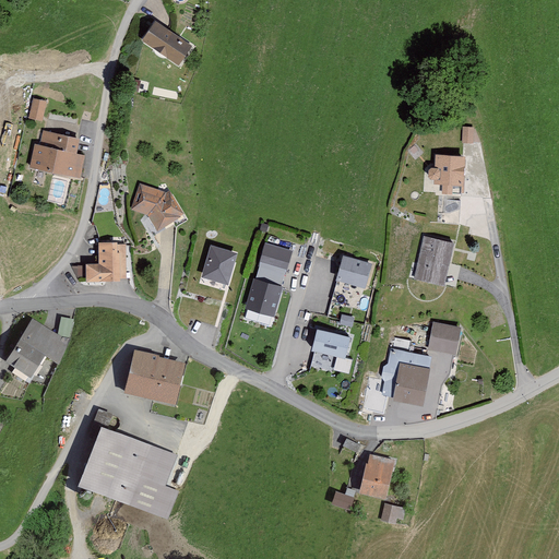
[(192,47),(155,21),(142,40),(178,66),(192,47)]
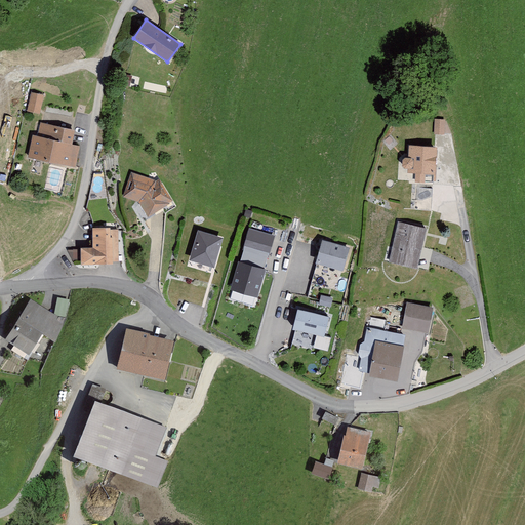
[(129,86),(131,76),(123,75),(122,85),(129,86)]
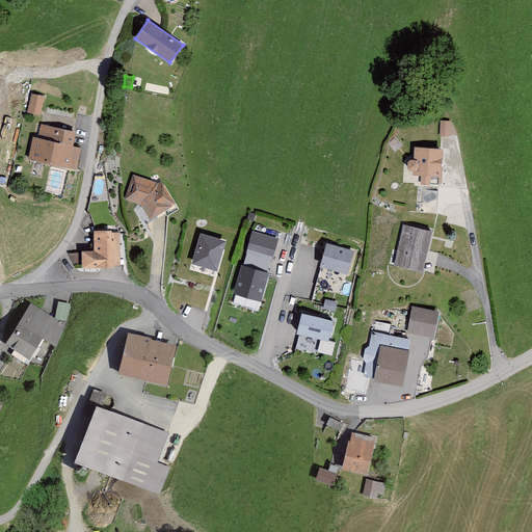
[(45,97),(31,95),(28,112),(42,115),(45,97)]
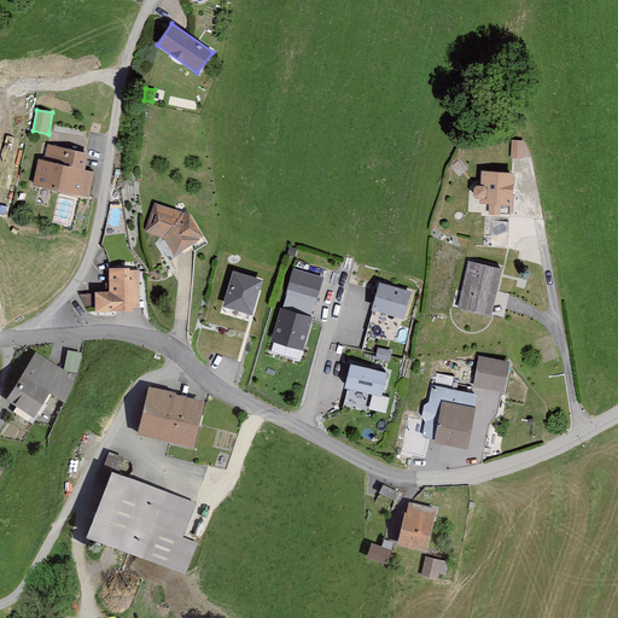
[(524,141),(512,140),(512,158),(524,158),(524,141)]
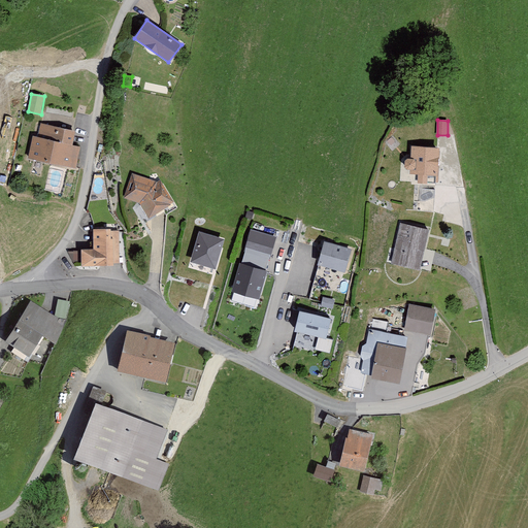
[(77,131),(41,125),(39,137),(35,137),(31,160),(78,168),(81,147),(74,146),(77,131)]
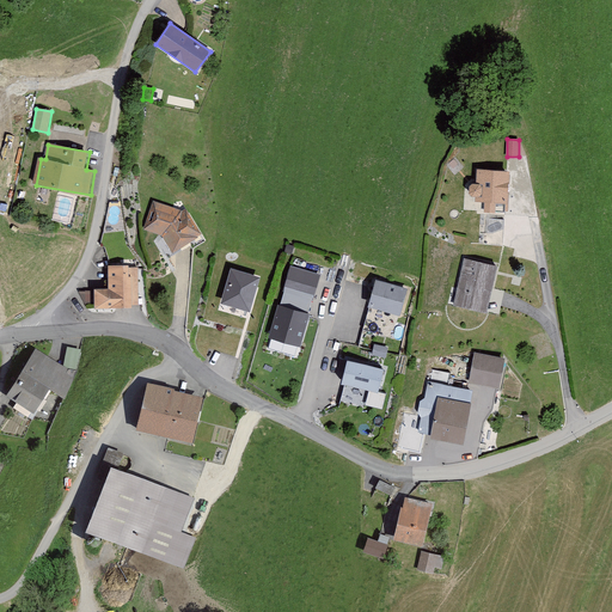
[(509,171),(477,171),(477,184),(472,184),(471,187),(470,190),(471,195),(475,197),(477,197),(476,202),(509,204),(509,171)]
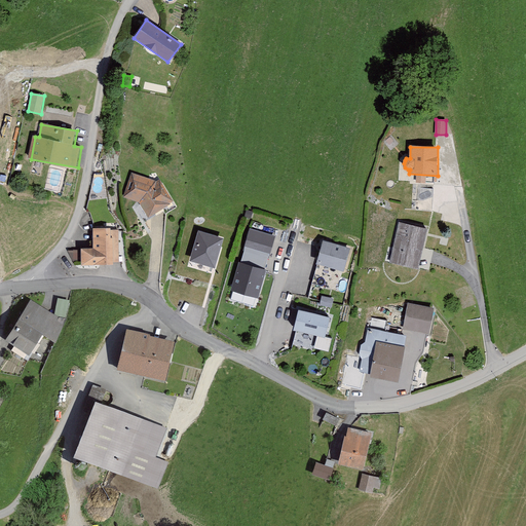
[(160,182),(133,174),(126,198),(142,202),(151,218),(175,203),(160,182)]
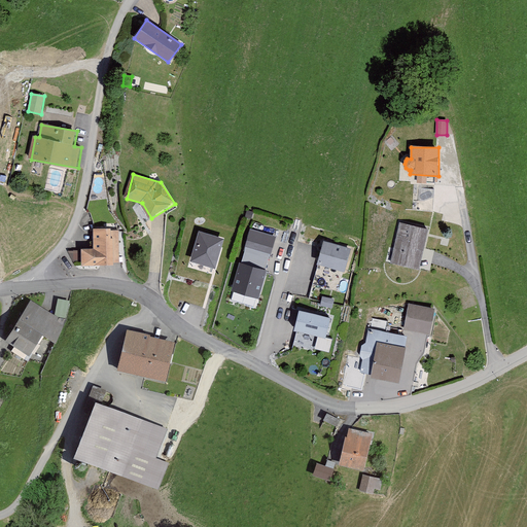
[(428,230),(399,223),(390,264),(420,271),(428,230)]
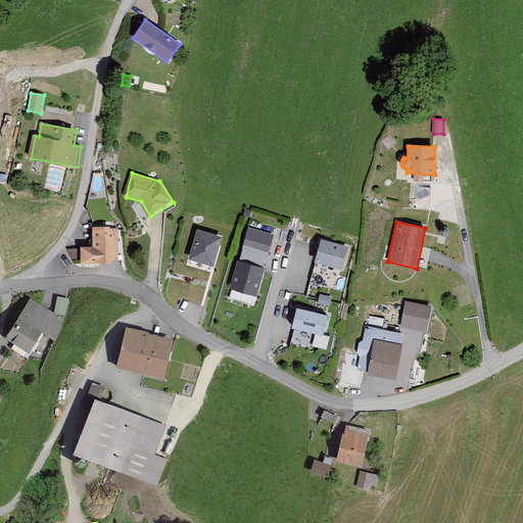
[(117,227),(94,228),(94,247),(83,248),(84,265),(119,264),(117,227)]
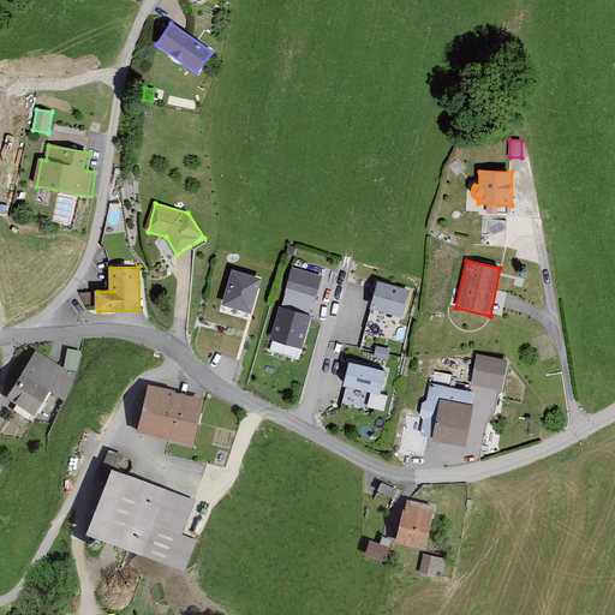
[(293,269),(281,306),(272,340),(303,348),(312,316),(309,315),(321,276),(293,269)]
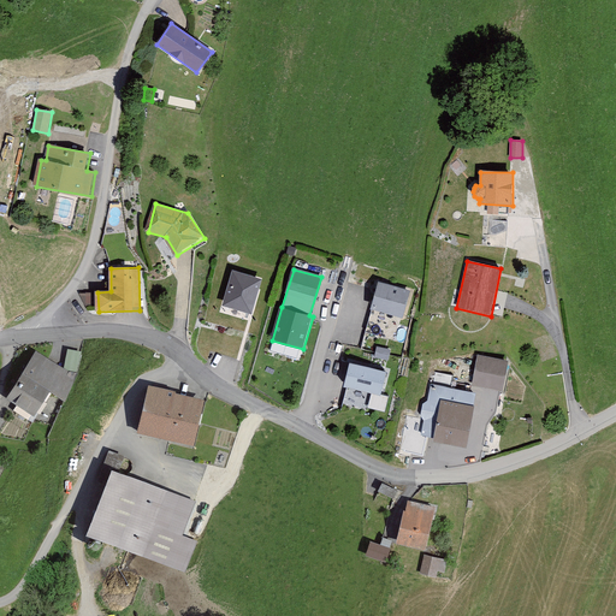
[(261,279),(232,271),(223,304),(252,313),(261,279)]
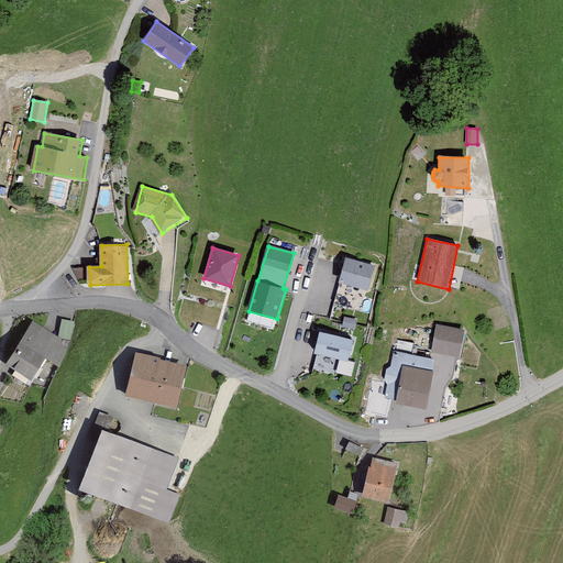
[(375,266),(346,257),(339,282),(368,289),(375,266)]
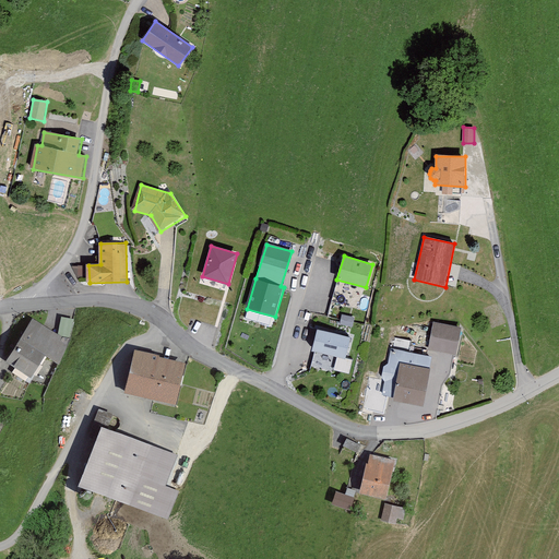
[(342,322),(353,324),(355,318),(343,316),(342,322)]
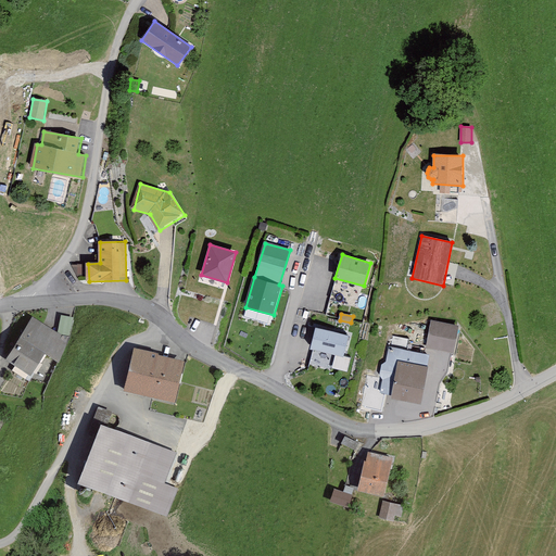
[(74,318),(61,316),(58,333),(71,336),(74,318)]
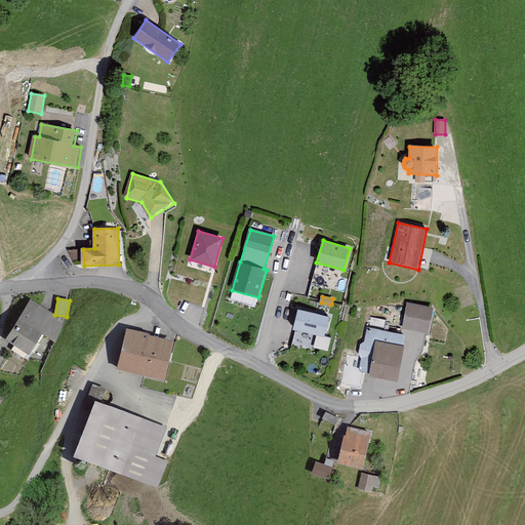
[(63,324),(30,304),(6,340),(30,355),(42,333),(53,340),(63,324)]
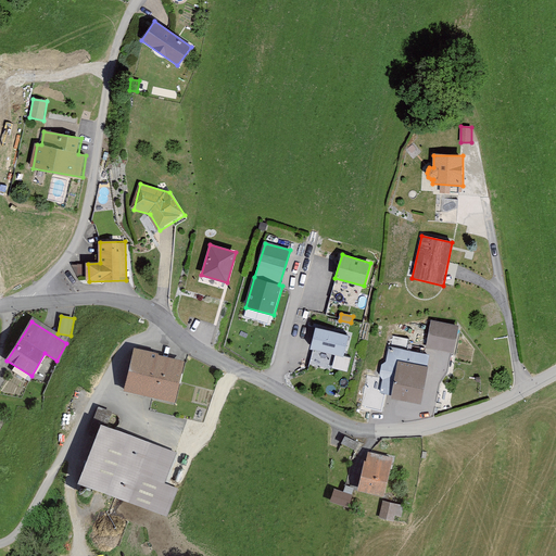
[(457,326),(431,321),(427,348),(453,353),(457,326)]
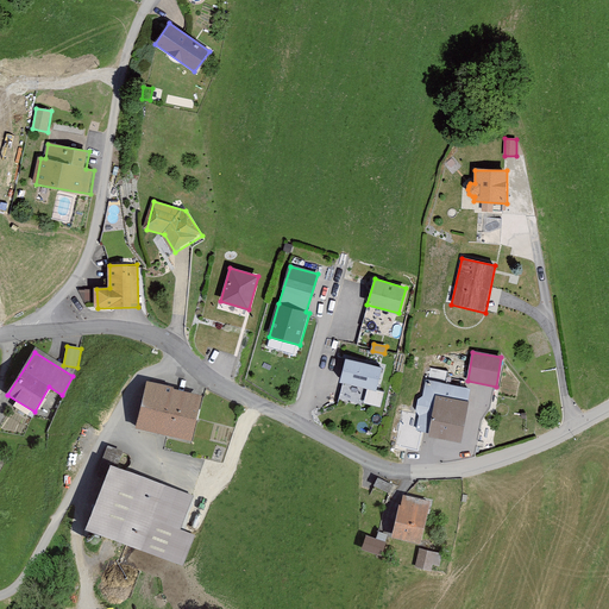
[(383,369),(346,358),(340,383),(377,393),(383,369)]
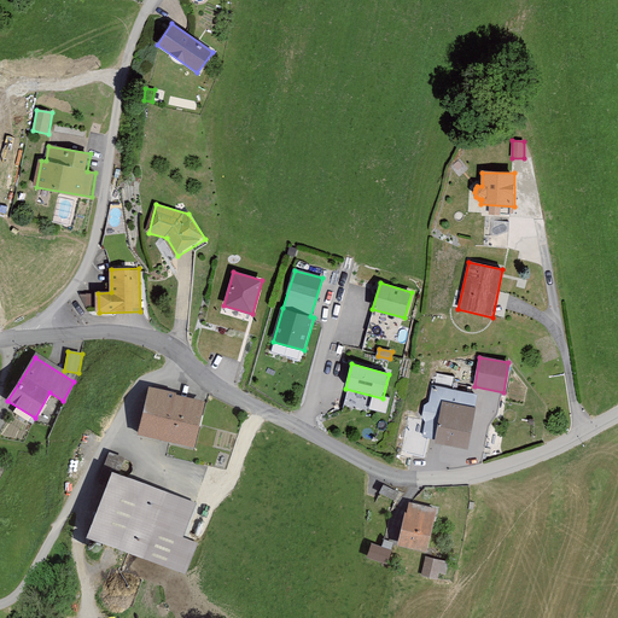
[(203,402),(150,390),(139,435),(193,447),(203,402)]
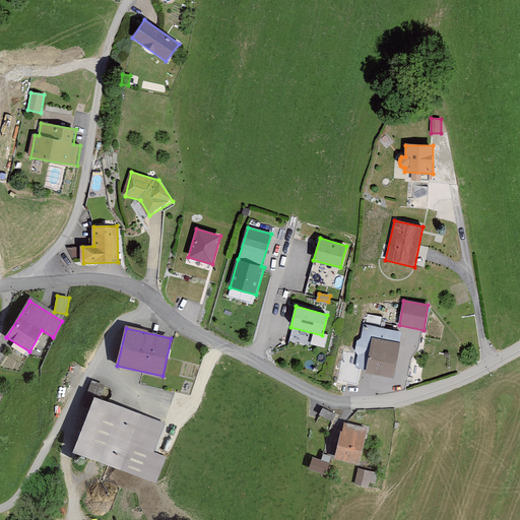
[(399,343),(373,338),(367,373),(393,378),(399,343)]
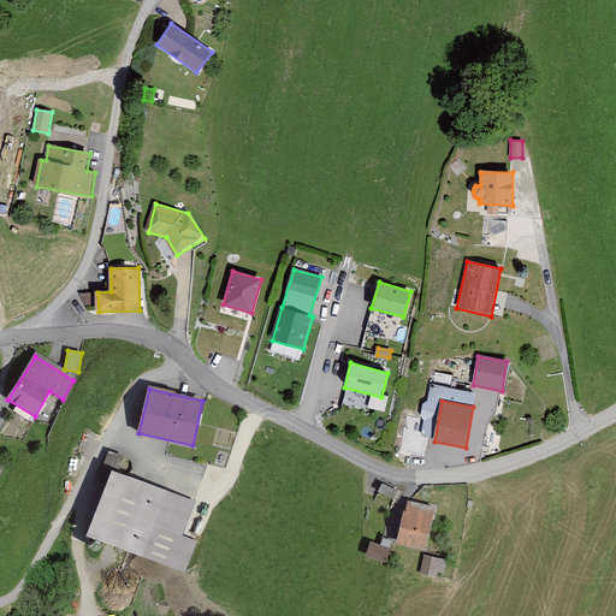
[(194,502),(113,472),(89,535),(183,570),(194,542),(181,537),(194,502)]
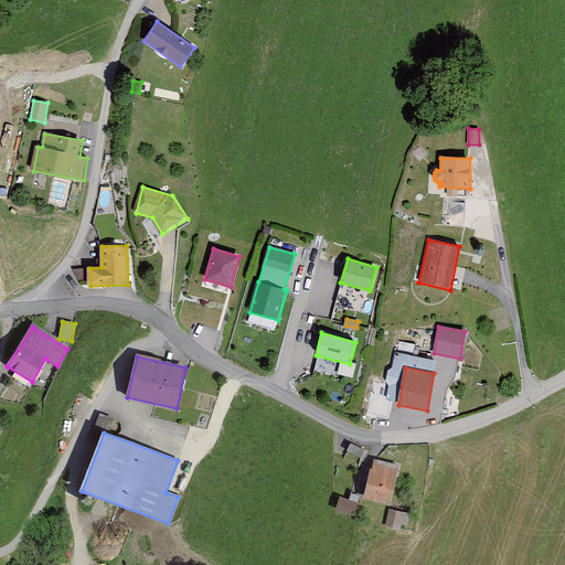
[(398,465),(374,459),(365,499),(390,504),(398,465)]
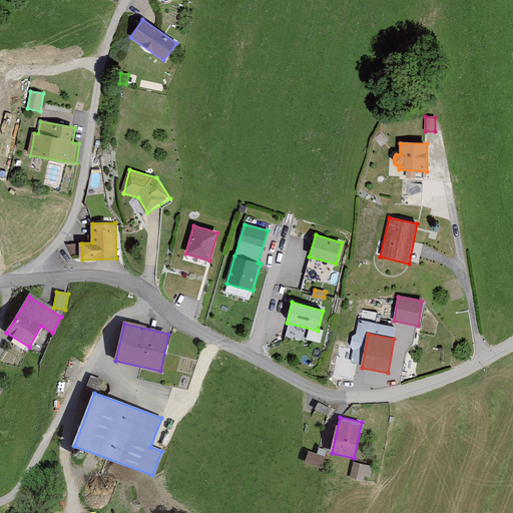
[(327,458),(309,452),(305,462),(323,468),(327,458)]
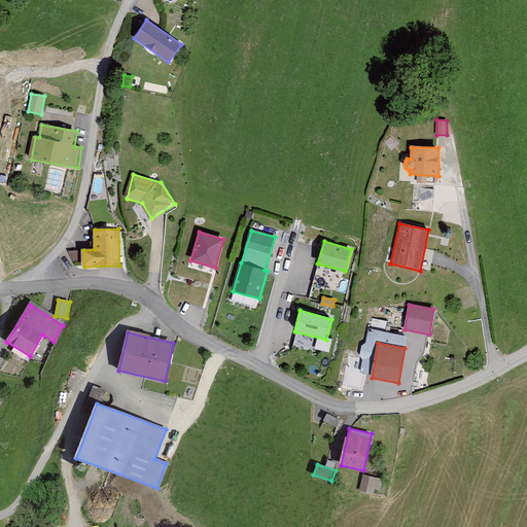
[(383,479),(362,475),(359,492),(374,494),(375,488),(381,489),(383,479)]
